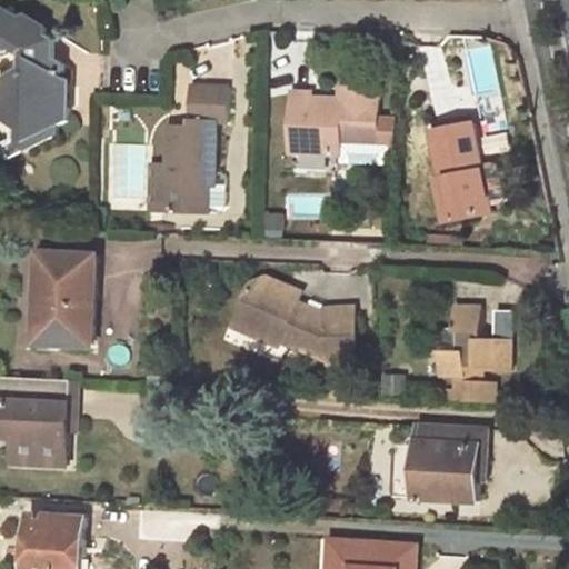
[(55,65),(55,28),(0,16),(0,59),(15,56),(21,63),(20,80),(0,86),(0,122),(12,126),(20,128),(20,142),(23,146),(57,138),(56,128),(69,123),(69,110),(61,108),(62,65),(55,65)]
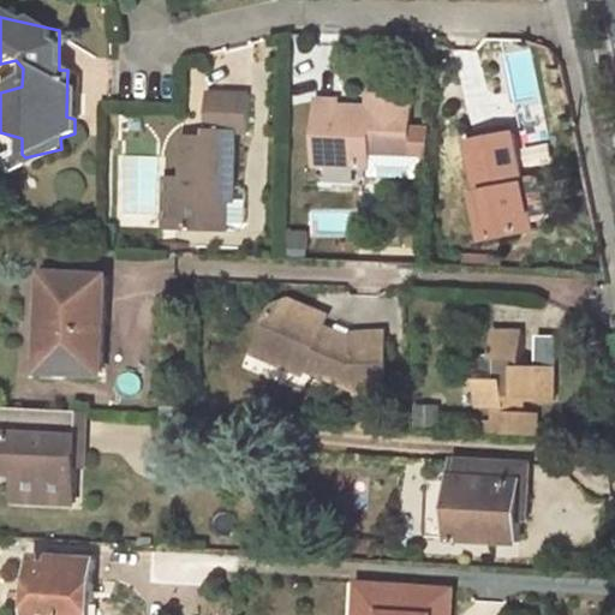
[(224,191),(228,191),(231,136),(245,136),(246,93),(203,91),(202,135),(180,133),(179,178),(174,178),(172,231),(224,233),(224,191)]
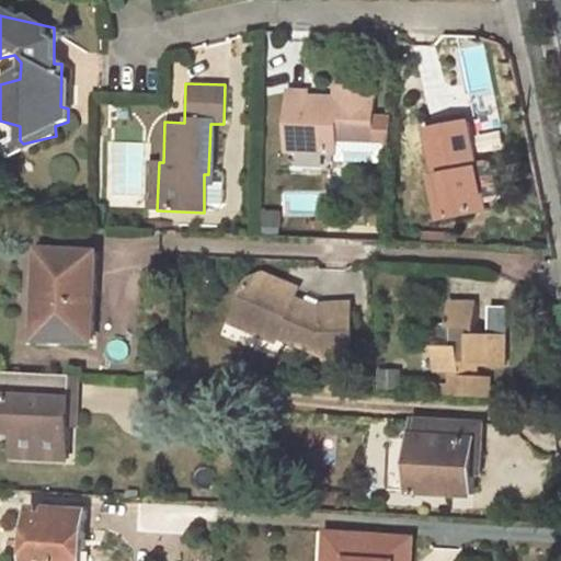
[(371,145),(371,88),(333,88),(332,99),(332,109),(304,109),(305,99),(305,93),(285,93),(284,152),(302,153),(325,155),(331,156),(332,144),(371,145)]
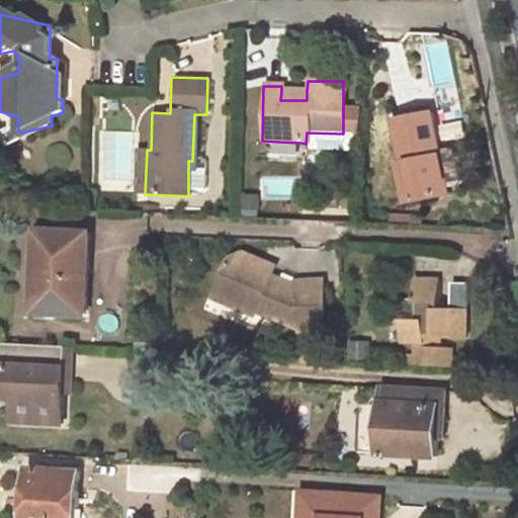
[(307,100),(307,91),(281,91),(280,100),(307,100)]
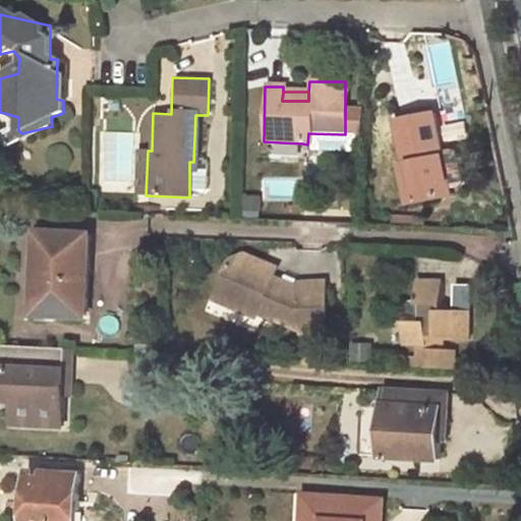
[(451,195),(433,113),(393,121),(402,164),(408,163),(417,204),(451,195)]
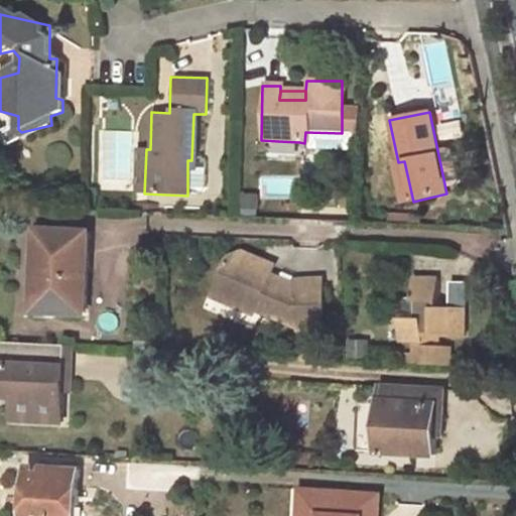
[(18,129),(18,116),(11,114),(12,121),(5,124),(6,134),(18,129)]
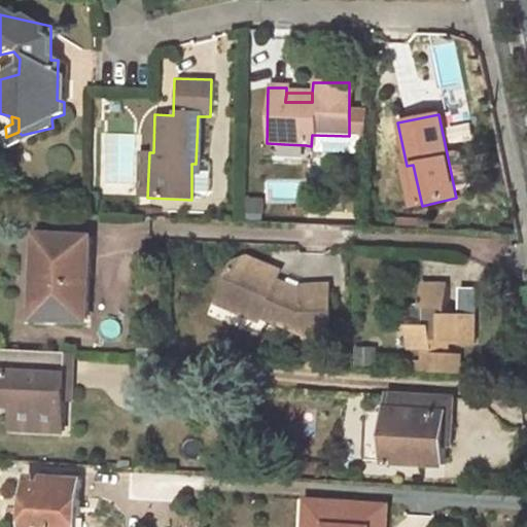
[(306,161),(306,145),(284,144),(284,160),(306,161)]
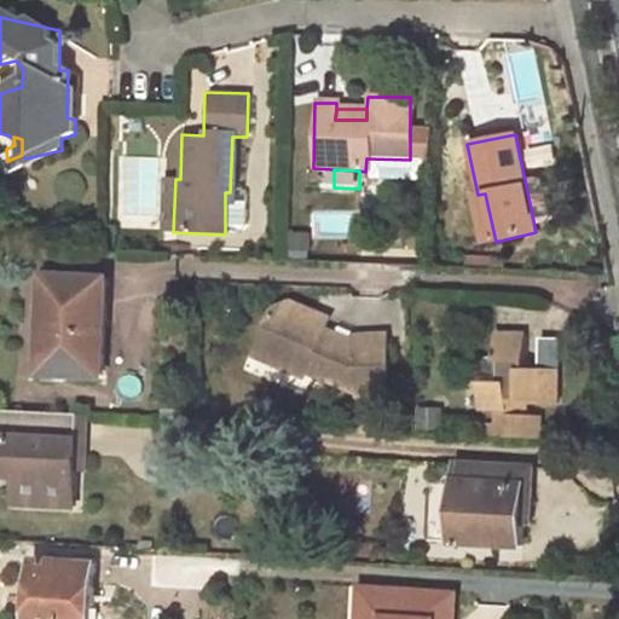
[(173,232),(175,179),(158,178),(156,231),(173,232)]
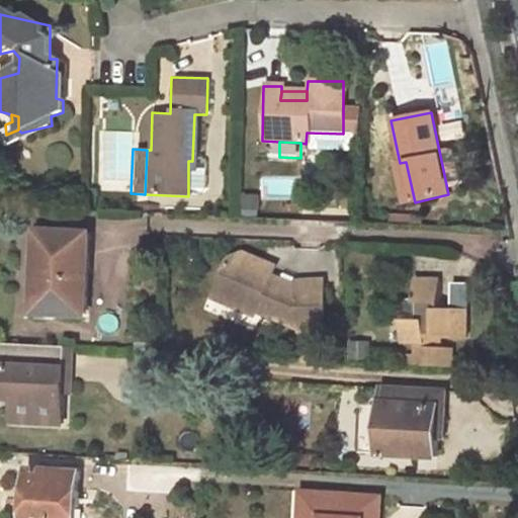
[(192,161),(188,161),(188,196),(198,197),(203,192),(203,166),(198,161),(192,161)]
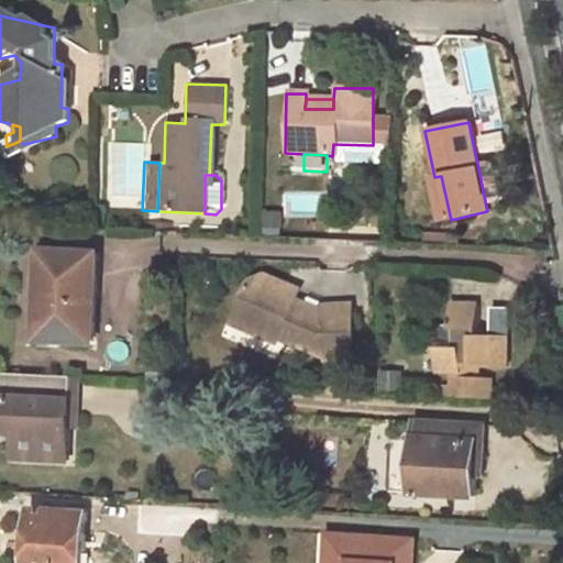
[(451,220),(441,176),(434,177),(429,178),(438,222),(451,220)]
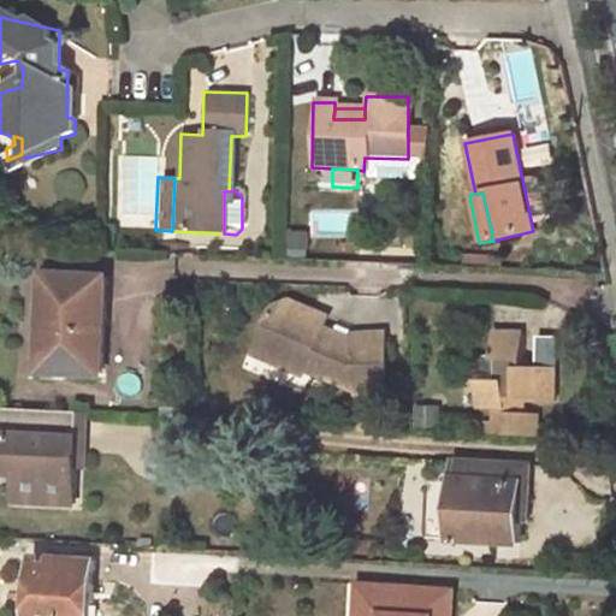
[(317,234),(345,234),(347,211),(318,211),(317,234)]
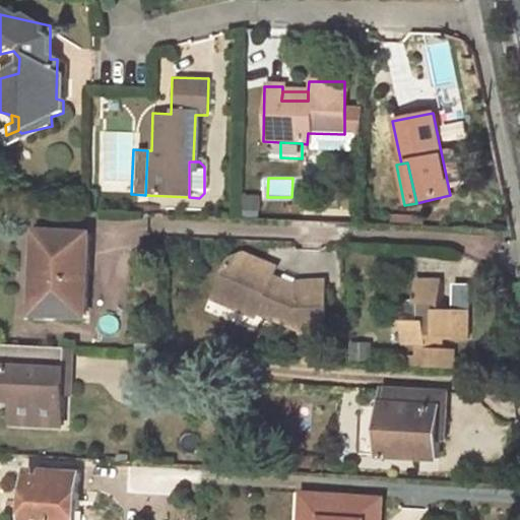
[(244,195),(245,218),(262,217),(261,194),(244,195)]
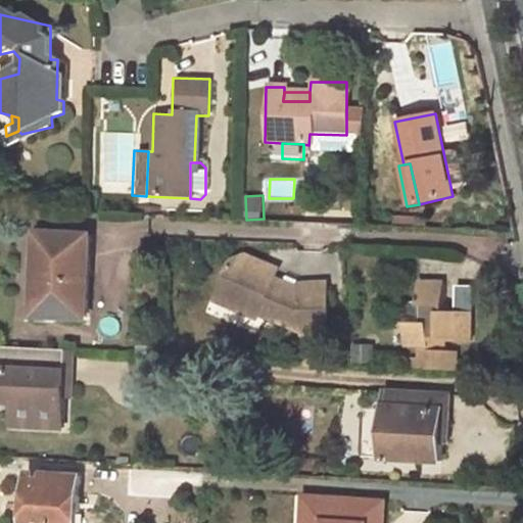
[(89,237),(38,234),(33,316),(84,319),(89,237)]
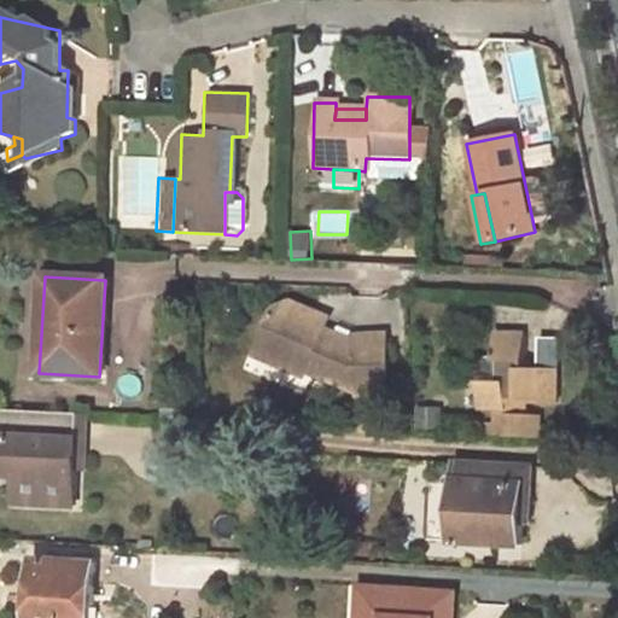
[(304,369),(354,392),(361,392),(383,390),(388,366),(385,338),(349,342),(324,330),(330,316),(293,301),(273,308),(258,337),(267,350),(264,356),(302,374),(304,369)]
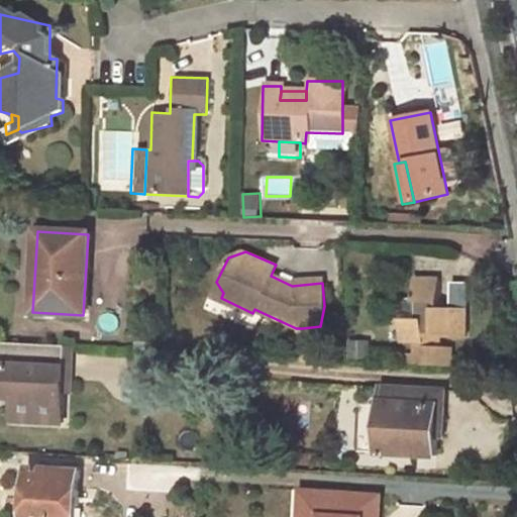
[(402,315),(401,338),(424,339),(424,343),(412,343),(412,350),(404,350),(404,360),(460,363),(460,352),(451,352),(451,345),(439,345),(439,335),(467,336),(468,308),(452,308),(440,307),(441,278),(414,277),(413,300),(413,315),(402,315)]
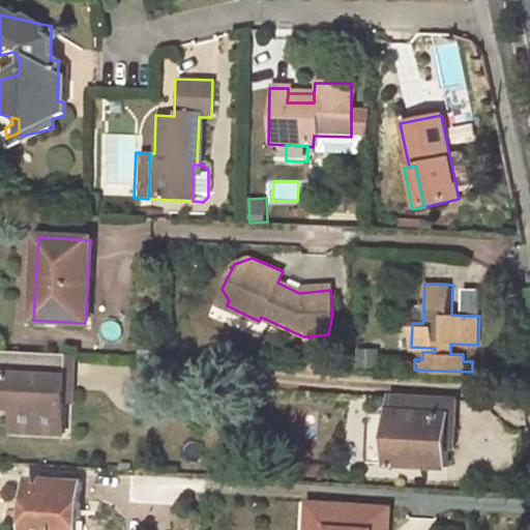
[(229,300),(222,289),(216,300),(227,305),(229,300)]
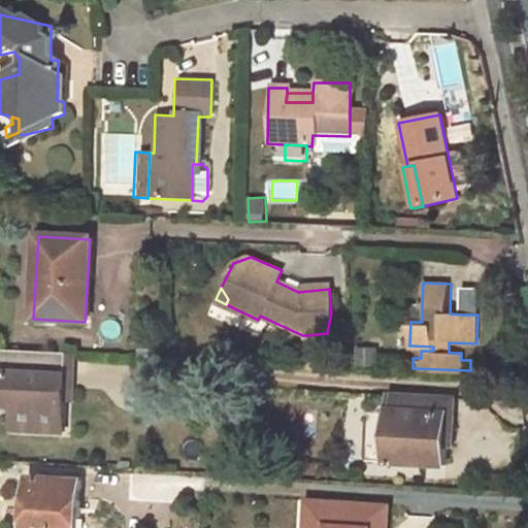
[(477,315),(479,289),(463,288),(462,315),(477,315)]
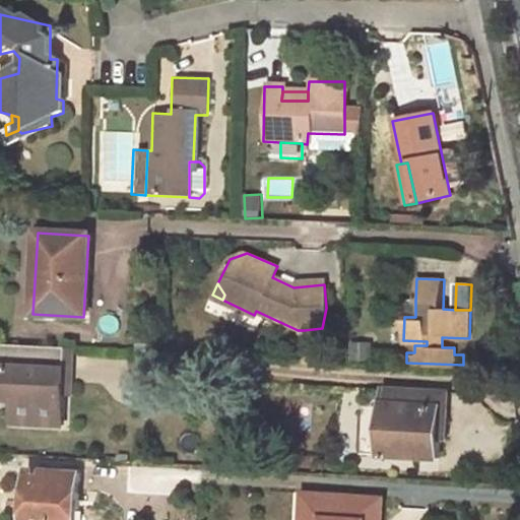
[(17,319),(31,319),(31,284),(17,284),(17,319)]
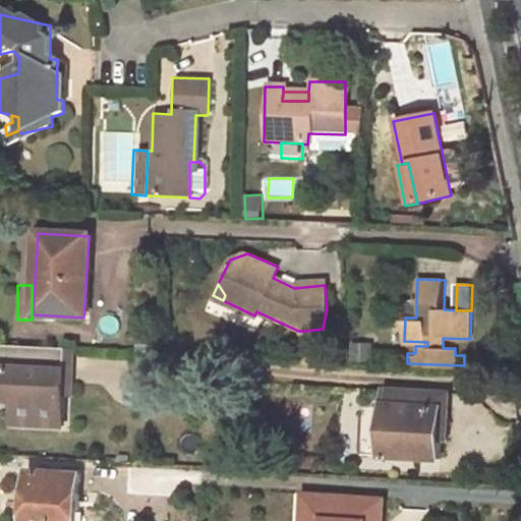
[(416,317),(416,302),(403,301),(402,316),(405,317),(416,317)]
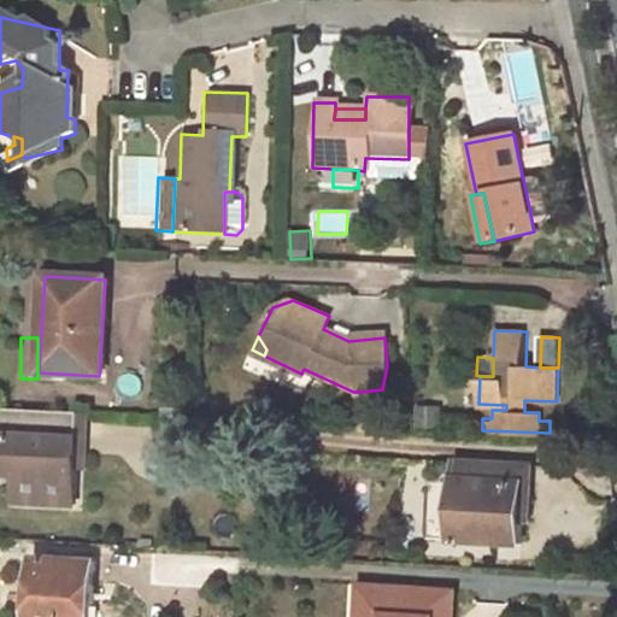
[(90,503),(97,411),(0,405),(0,471),(34,474),(31,489),(30,500),(90,503)]
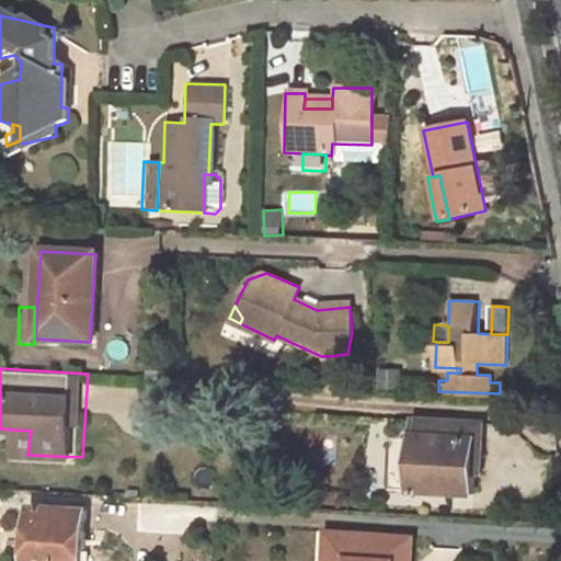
[(0,443),(29,445),(31,431),(0,428),(0,443)]
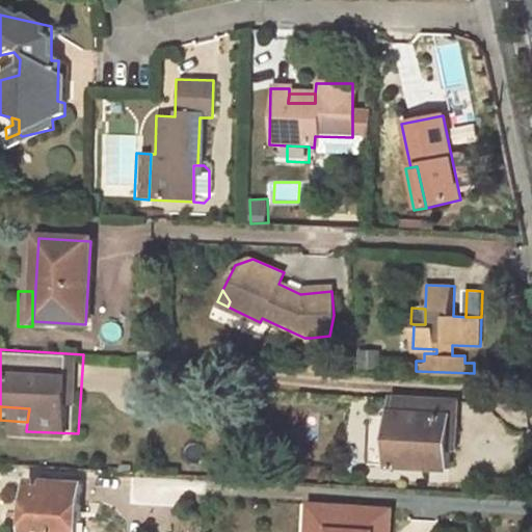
[(460,437),(461,413),(397,409),(395,467),(452,469),(454,437),(460,437)]
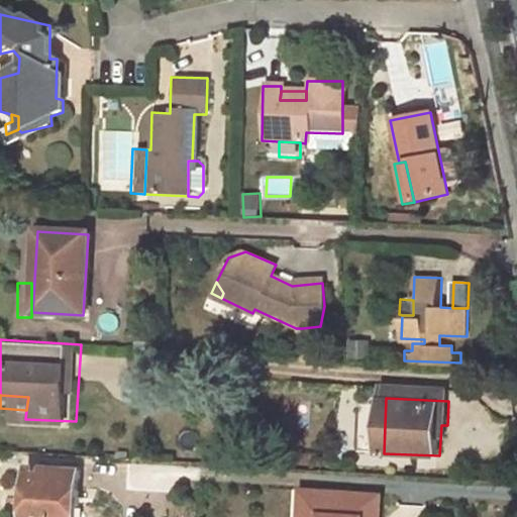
[(82,516),(85,471),(33,469),(30,516),(82,516)]
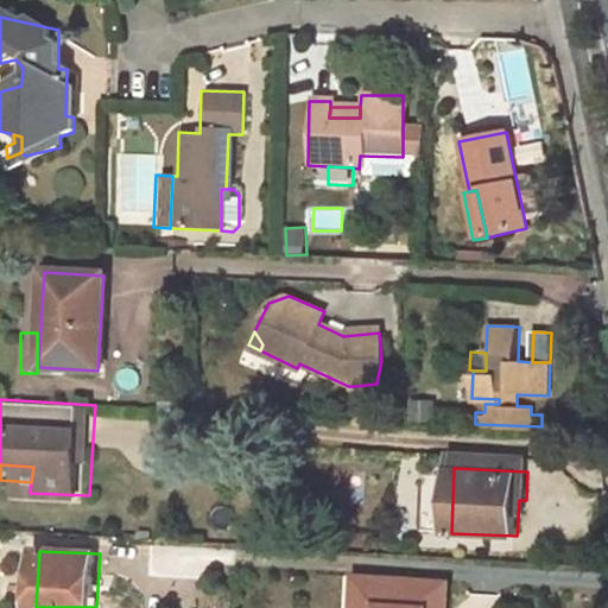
[(365,574),(353,572),(350,607),(378,607),(378,602),(363,601),(365,574)]
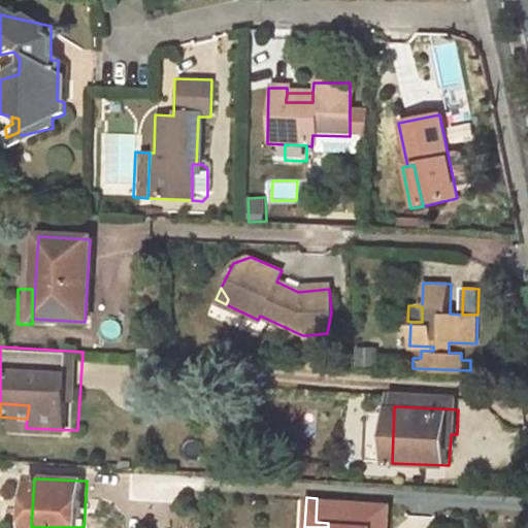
[(387,527),(388,501),(317,498),(316,522),(328,523),(328,527),(387,527)]
